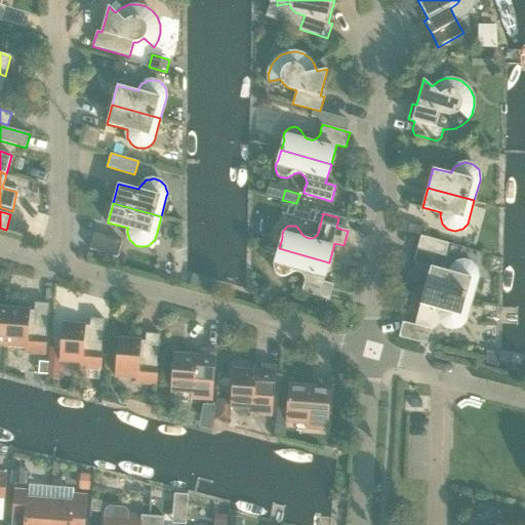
[(123,242),(95,235),(91,250),(119,257),(123,242)]
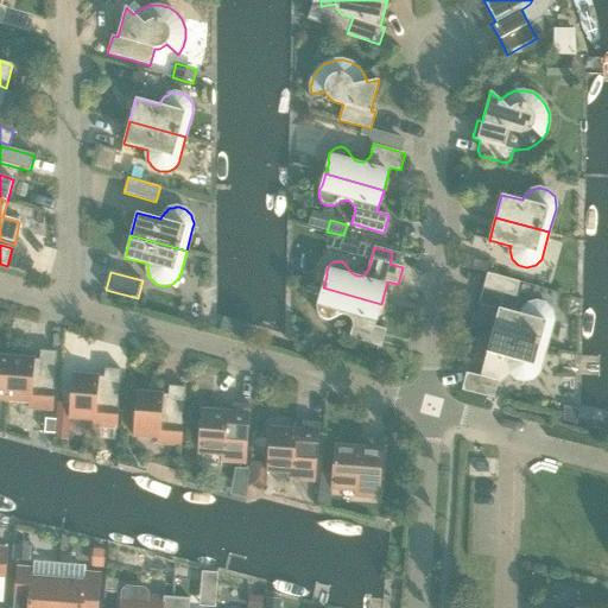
[(519,282),(488,273),(483,289),(515,297),(519,282)]
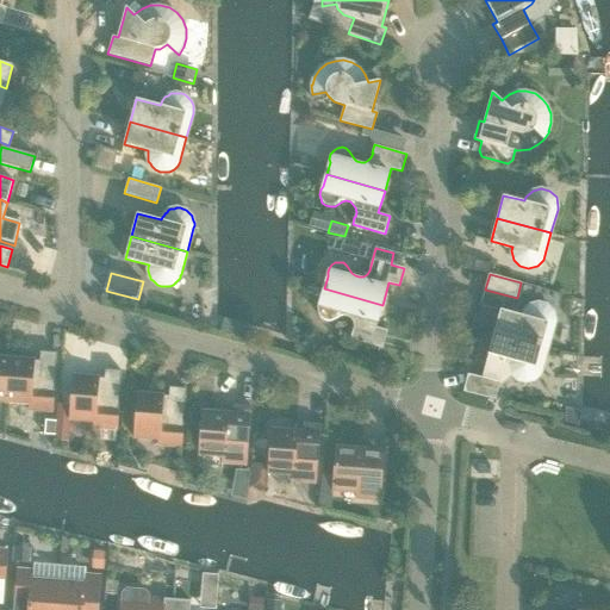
[(383,305),(324,288),(321,300),(318,304),(317,309),(318,312),(321,317),(324,319),(328,321),(332,321),(340,316),(344,315),(348,316),(352,318),(353,323),(354,327),(353,331),(350,338),(383,348),(387,330),(377,327),(383,305)]
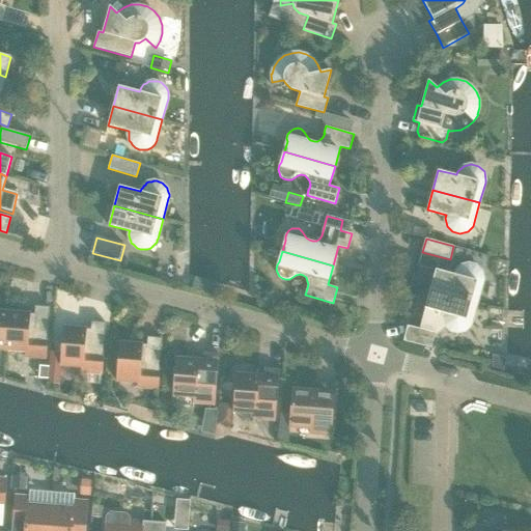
[(436,270),(430,289),(477,302),(483,282),(482,282),(483,278),(481,271),(476,266),(469,263),(462,266),(455,271),(455,275),(436,270)]
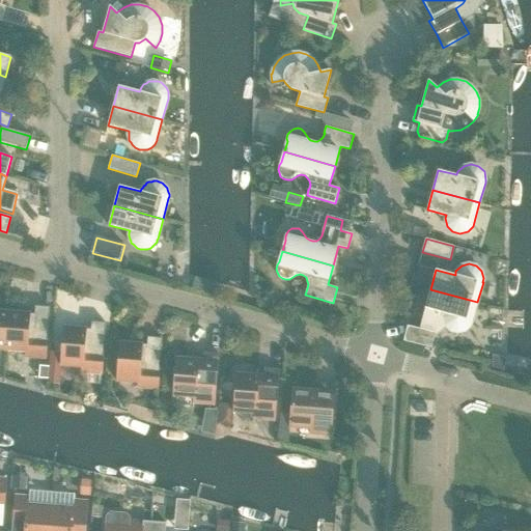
[(477,302),(430,289),(425,309),(444,313),(443,317),(445,325),(450,331),(457,333),(466,331),(471,326),(472,322),(477,302)]
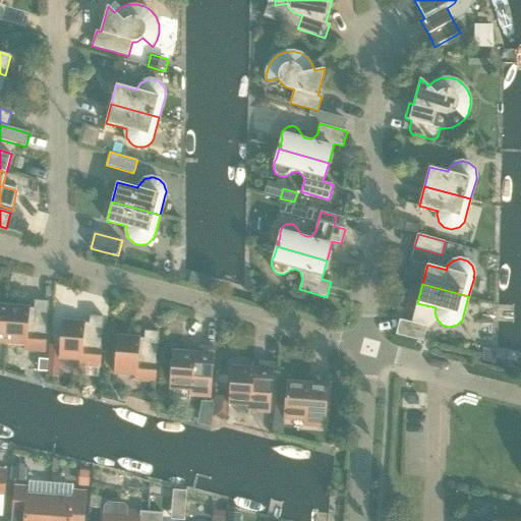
[(8,305),(5,343),(24,345),(24,350),(45,351),(49,301),(35,300),(34,309),(30,309),(30,307),(8,305)]
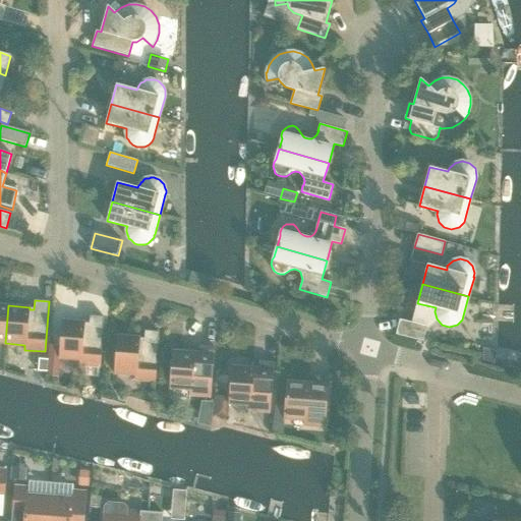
[(59,358),(80,360),(79,365),(100,366),(104,316),(90,315),(89,325),(84,325),(84,322),(62,321),(59,358)]
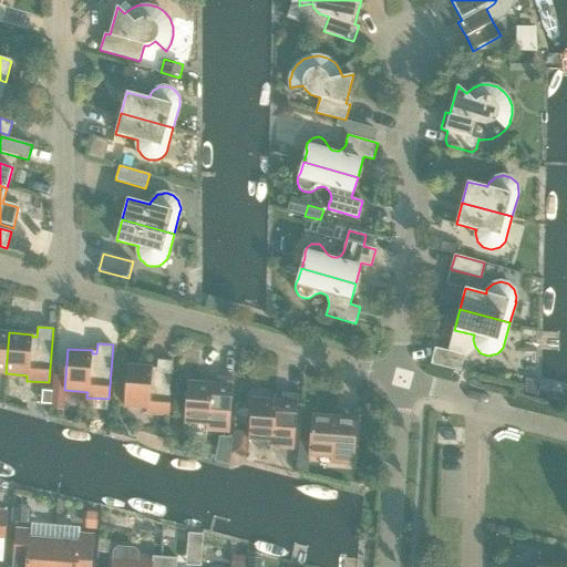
[(461,371),(465,354),(435,347),(431,363),(461,371)]
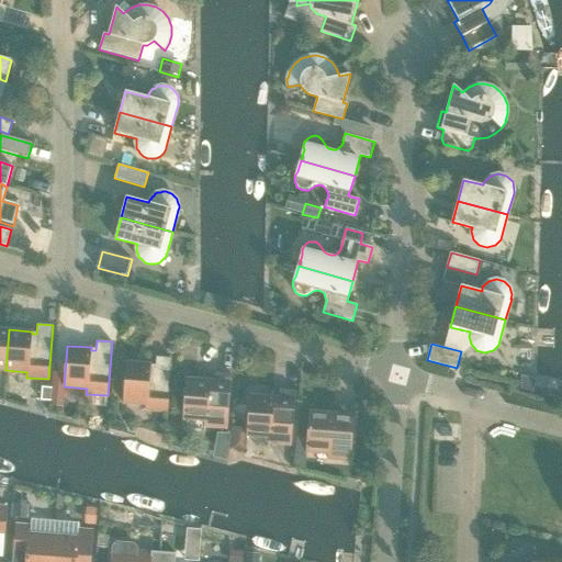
[(124,403),(146,405),(145,411),(167,412),(171,358),(156,357),(155,367),(150,367),(150,363),(127,362),(124,403)]
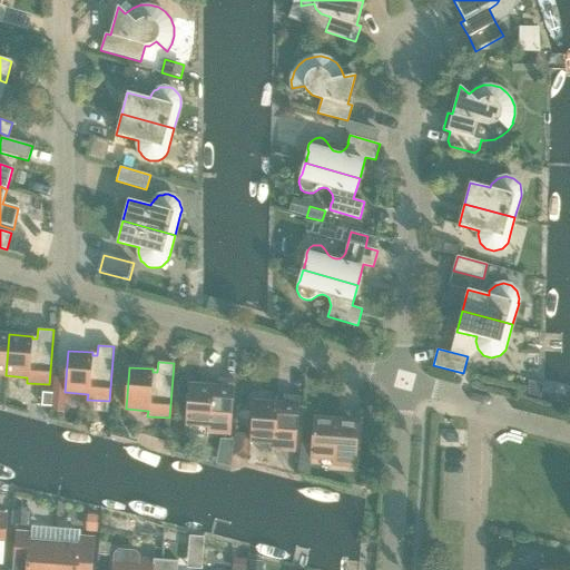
[(186,425),(208,428),(208,432),(229,434),(234,380),(218,377),(217,389),(213,389),(213,385),(189,384),(186,425)]
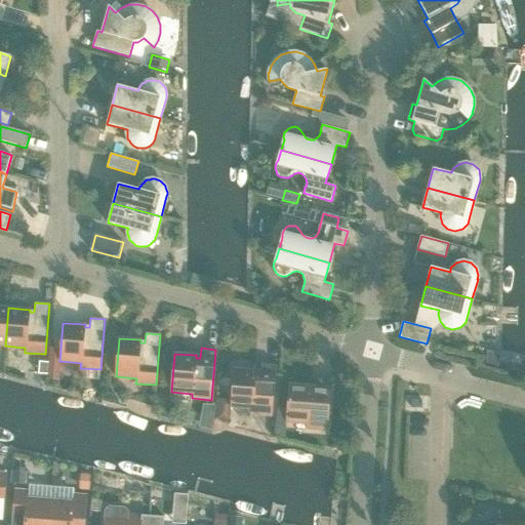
[(47,362),(36,359),(32,373),(43,376),(47,362)]
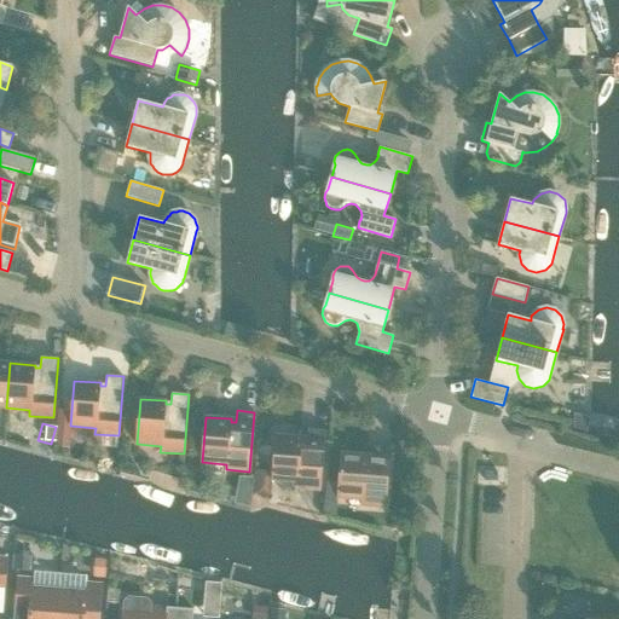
[(301,440),(302,438),(276,435),(272,480),(296,482),(296,489),(320,490),(325,431),(307,429),(307,440),(301,440)]
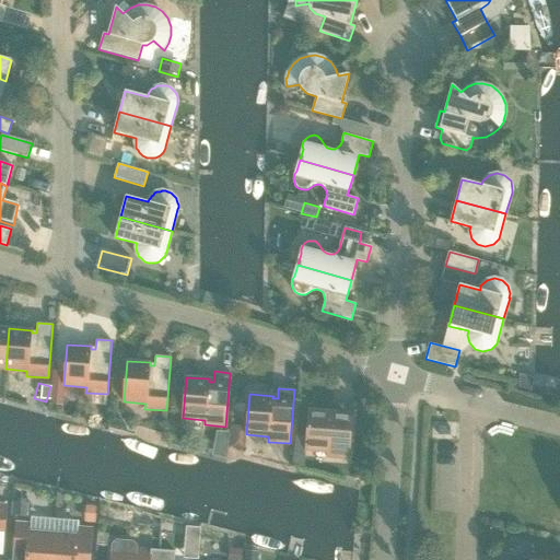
[(245,413),(246,403),(232,401),(231,412),(245,413)]
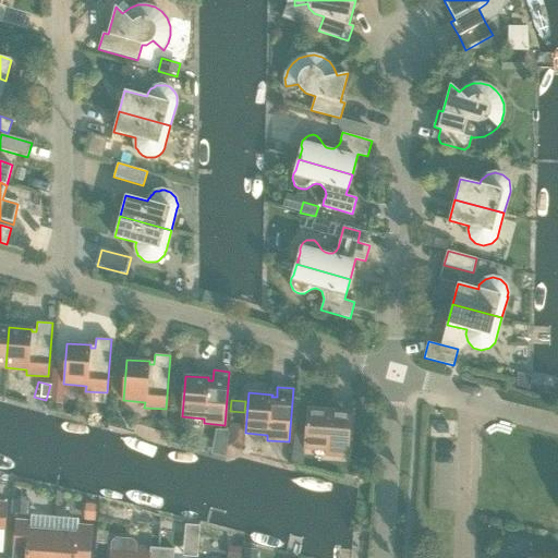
[(348,458),(352,404),(337,403),(336,413),(331,413),(331,410),(307,409),(304,449),(326,451),(326,457),(348,458)]
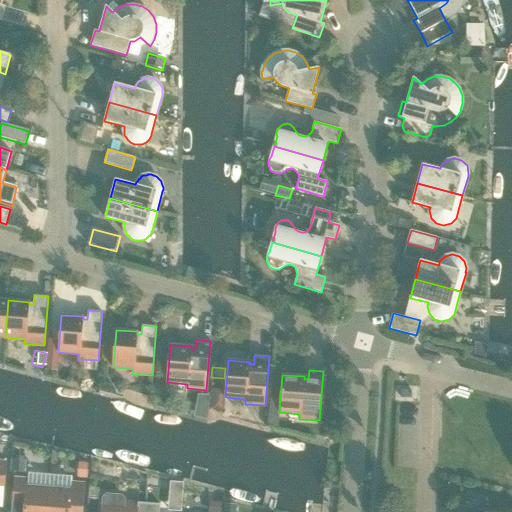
[(24,460),(13,459),(12,471),(24,472),(24,460)]
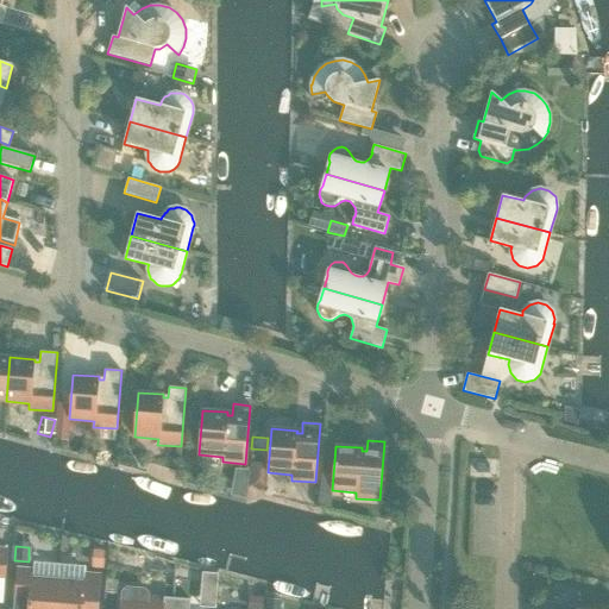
[(56,608),(58,579),(32,578),(32,569),(17,567),(13,608),(56,608)]
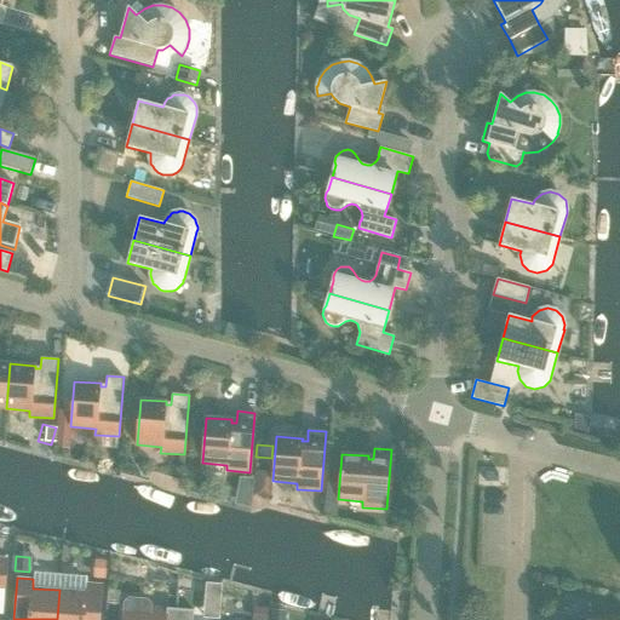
[(59,590),(57,619),(85,619),(86,613),(101,614),(103,585),(86,584),(86,592),(59,590)]
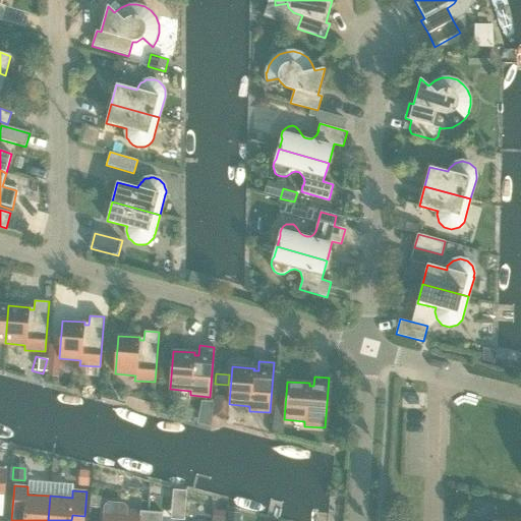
[(173,490),(171,520),(183,520),(186,491),(173,490)]
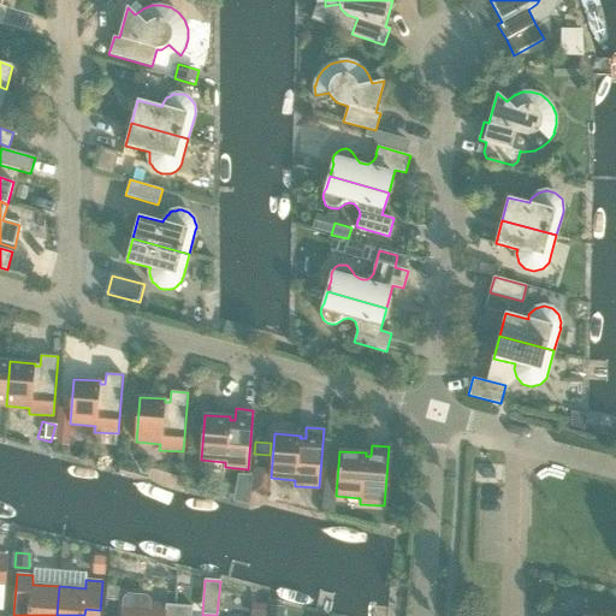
[(119,599),(108,598),(107,615),(118,615),(119,599)]
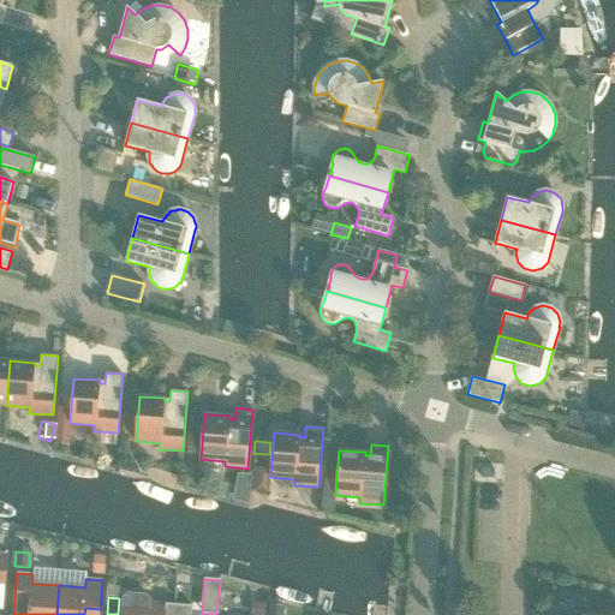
[(184,598),(172,597),(171,613),(183,614),(184,598)]
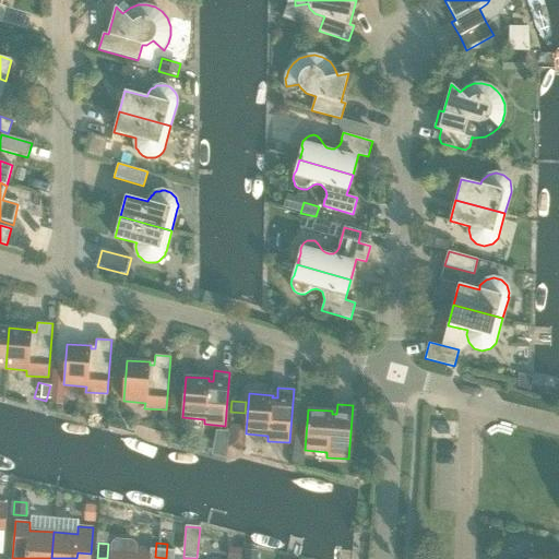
[(150,558),(151,548),(137,547),(135,555),(111,554),(110,558),(150,558)]
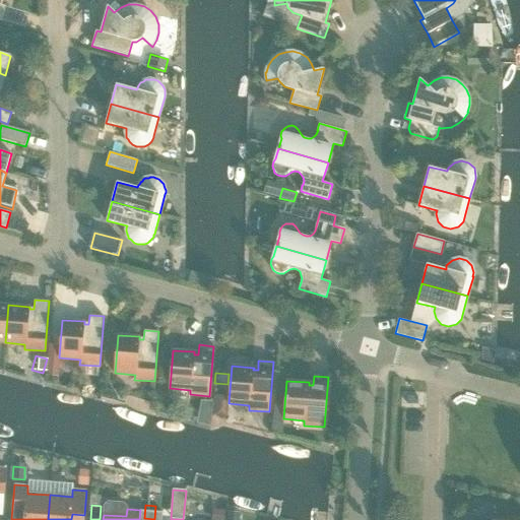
[(222,519),(224,510),(213,509),(212,519),(222,519)]
